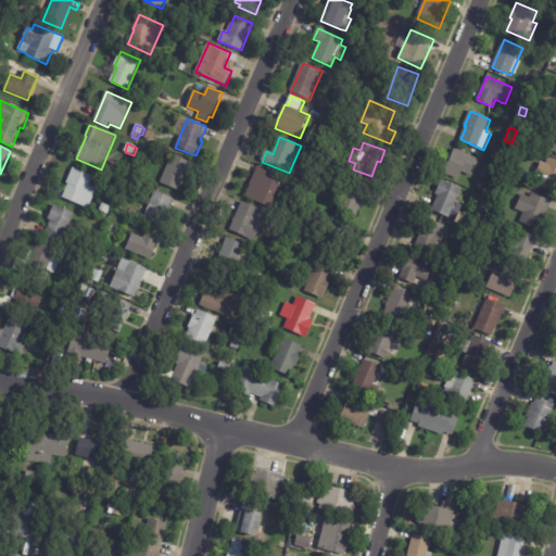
[(444,174),(455,149),(458,150),(463,152),(481,160),(474,177),(463,173),(459,180),(444,174)]
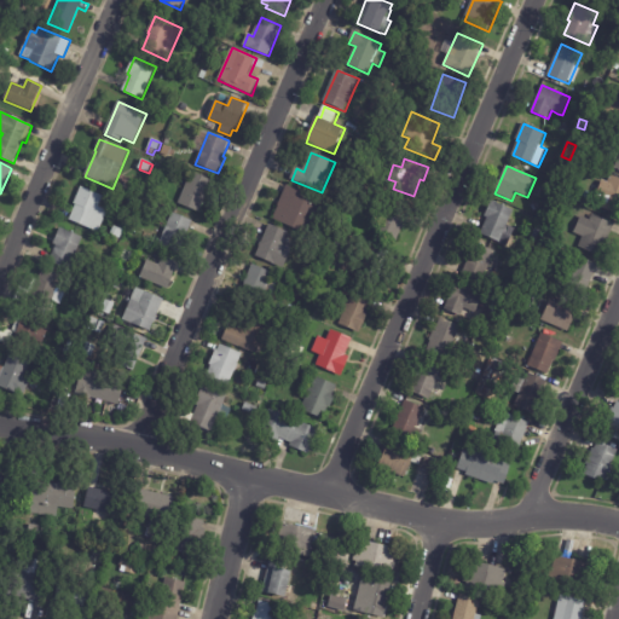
[(213,181),(201,213),(179,204),(192,173),(213,181)]
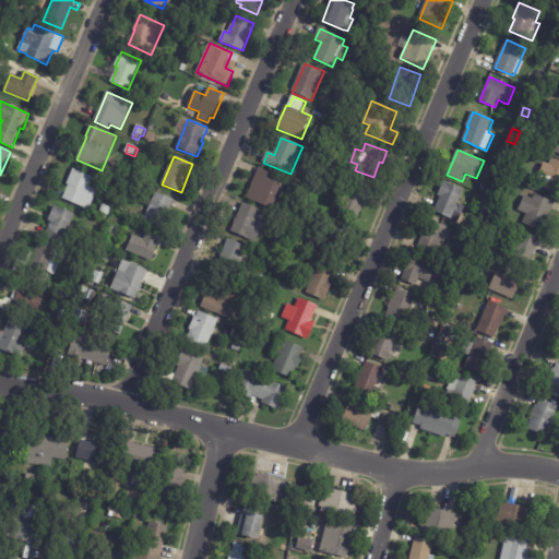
[(558,193),(536,185),(543,168),(548,170),(552,158),(558,161),(558,193)]
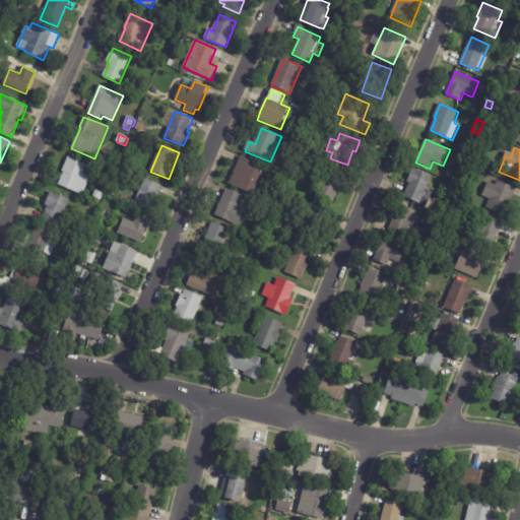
[(239,163),(242,156),(260,165),(257,170),(271,176),(260,199),(230,185),(235,174),(234,174),(239,163)]
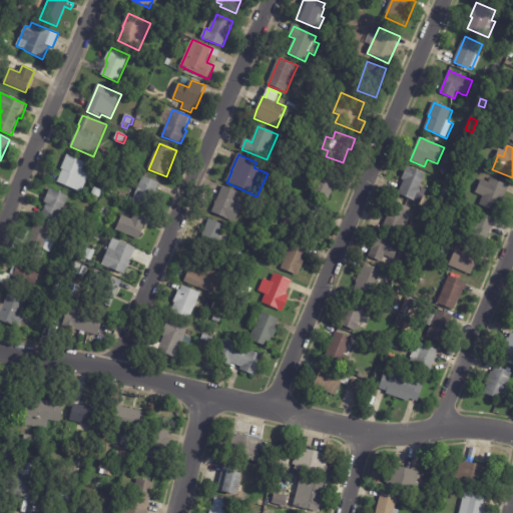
[(89,175),(82,192),(58,182),(63,170),(62,169),(68,155),(85,163),(82,171),(89,175)]
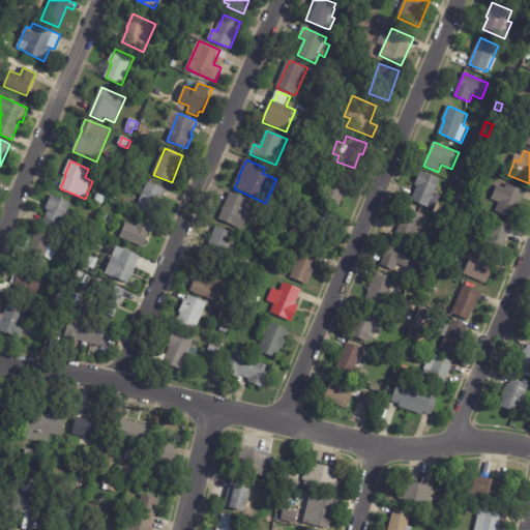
[(101,176),(104,170),(112,173),(110,179),(101,176)]
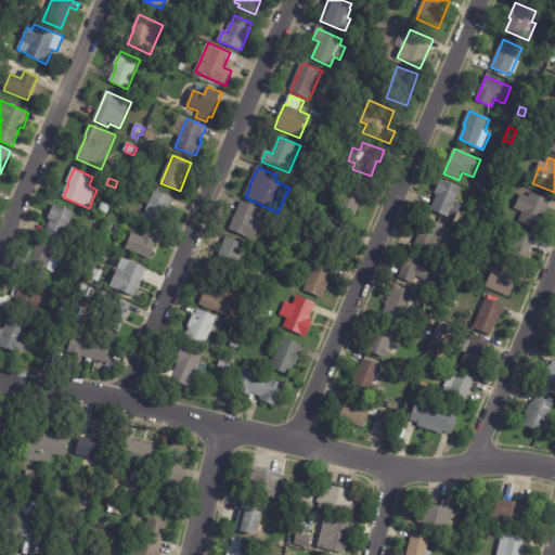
[(370,189),(362,205),(361,204),(355,218),(335,210),(348,180),(370,189)]
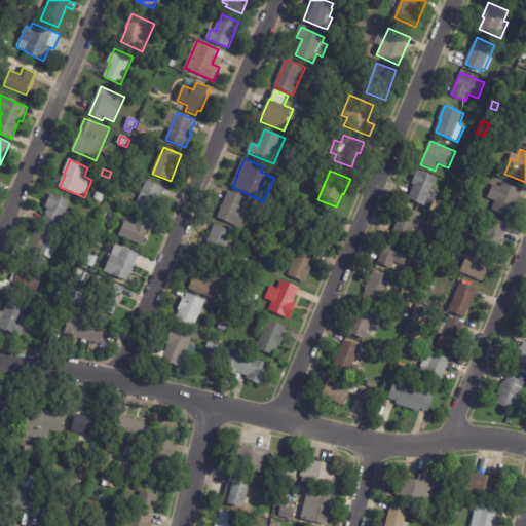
[(409,199),(415,185),(412,184),(418,171),(438,180),(431,193),(437,196),(435,202),(428,199),(425,207),(409,199)]
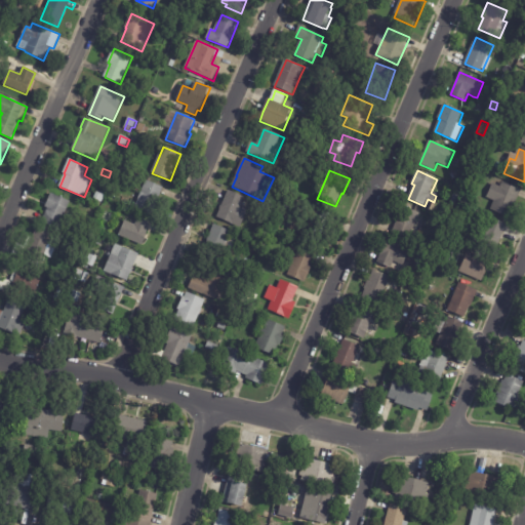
[(165,188),(154,215),(135,208),(147,180),(165,188)]
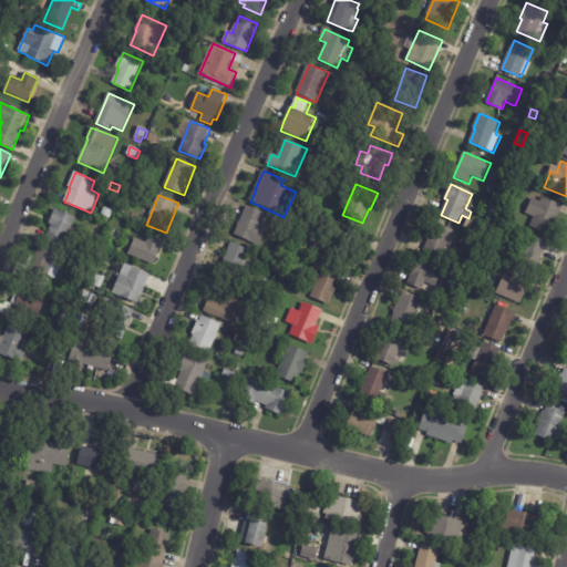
[(564,206),(558,220),(556,219),(549,235),(531,227),(535,217),(527,214),(533,198),(540,202),(543,197),(564,206)]
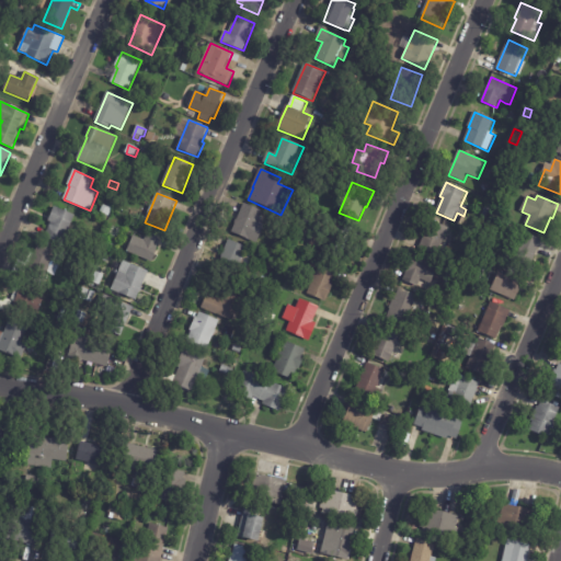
[(259,210),(262,212),(259,218),(260,218),(258,222),(265,226),(258,243),(232,232),(236,224),(237,220),(238,220),(244,204),(259,210)]
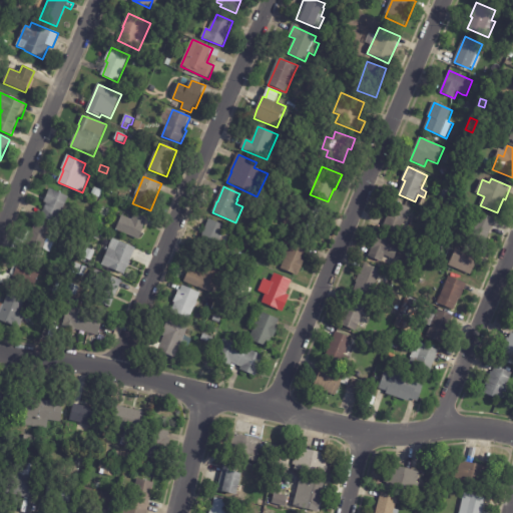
[(95,187),(102,190),(100,198),(92,195),(95,187)]
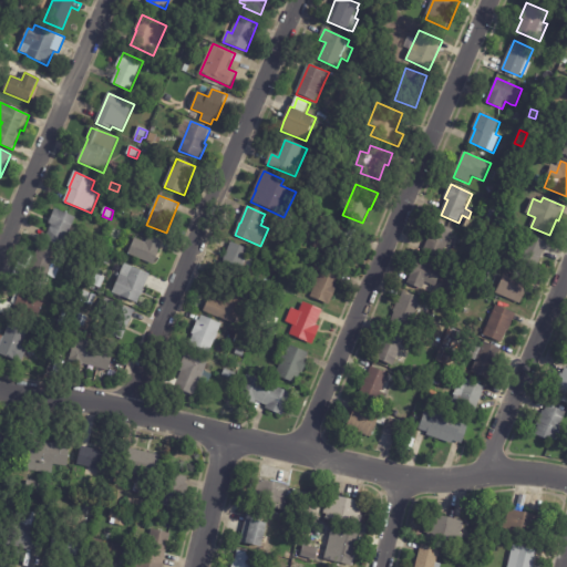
[(45,240),(52,225),(49,224),(55,209),(76,218),(63,248),(45,240)]
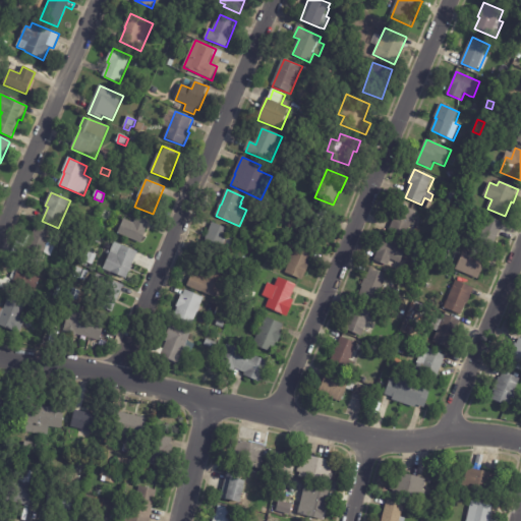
[(286,212),(278,209),(280,203),(288,206),(286,212)]
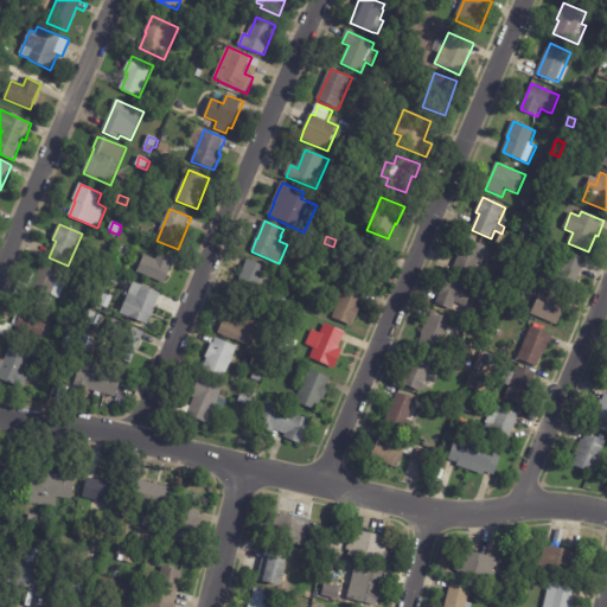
[(377,246),(366,278),(336,266),(342,249),(351,253),(357,237),(377,246)]
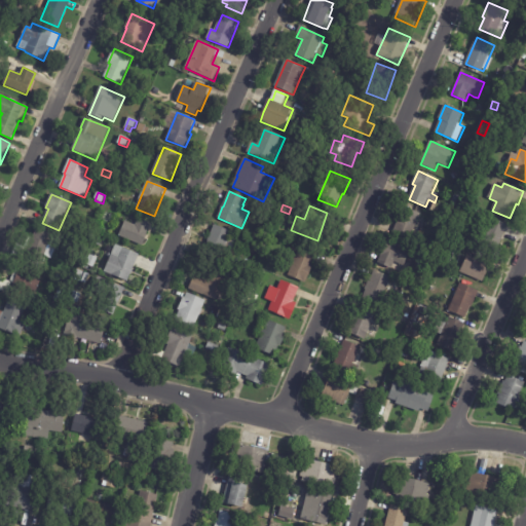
[(392,233),(398,221),(396,220),(402,207),(420,215),(410,240),(392,233)]
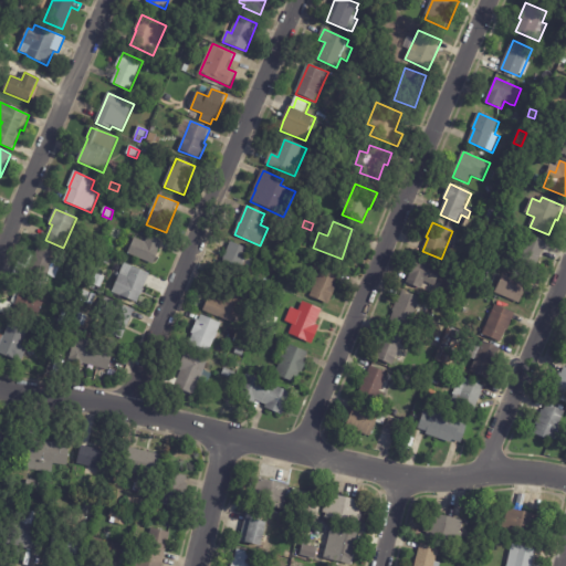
[(547,243),(536,271),(512,261),(519,244),(524,247),(528,234),(547,243)]
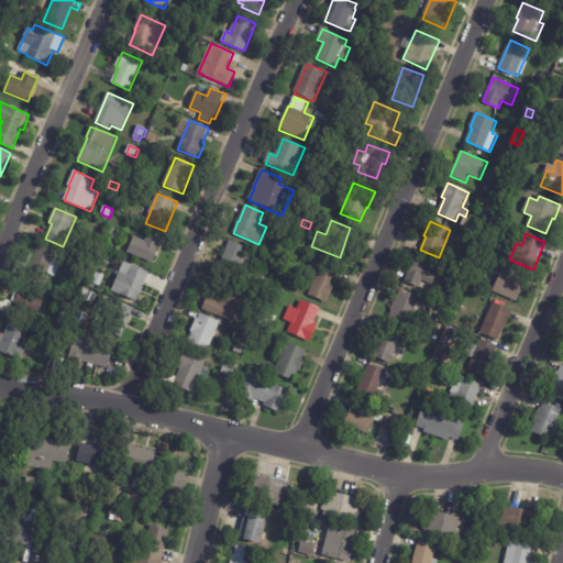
[(163,240),(154,264),(128,254),(133,238),(145,242),(148,234),(163,240)]
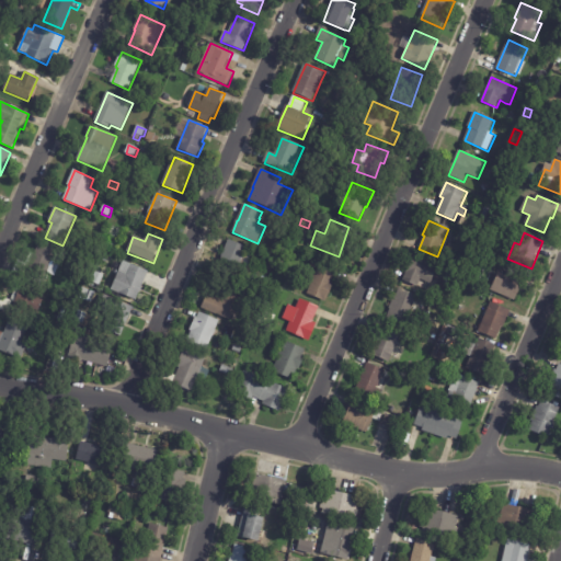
[(487,236),(496,239),(492,251),(482,248),(487,236)]
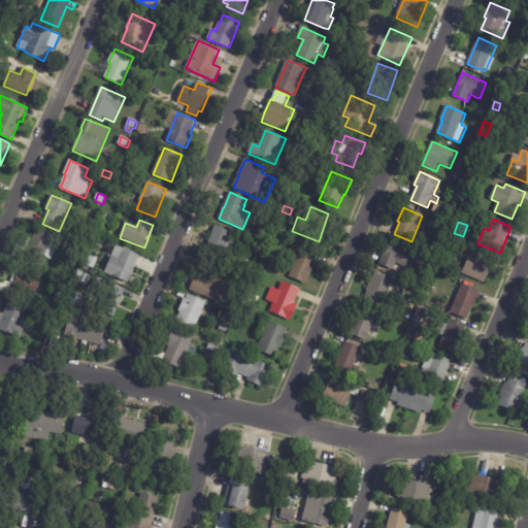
[(233,233),(226,252),(225,252),(221,262),(204,255),(216,226),(233,233)]
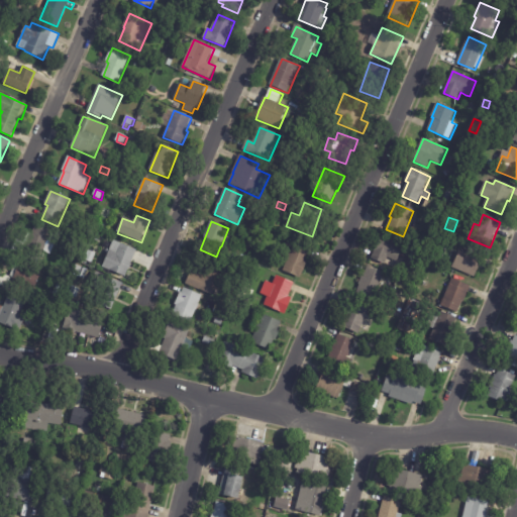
[(24,247),(21,255),(11,251),(16,239),(24,243),(28,234),(32,235),(37,223),(53,230),(52,233),(60,237),(52,255),(43,252),(42,254),(24,247)]
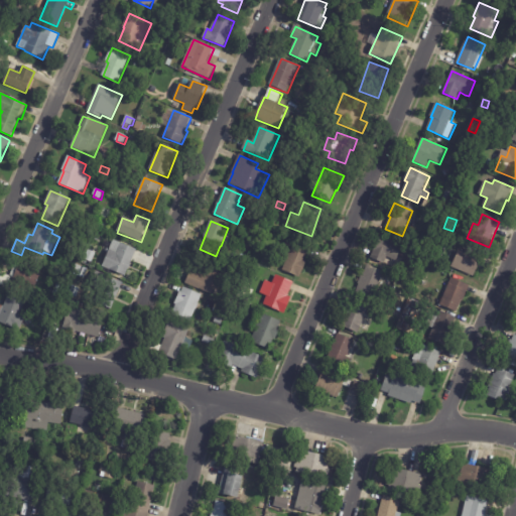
[(399,256),(397,262),(387,257),(384,264),(370,258),(380,236),(403,246),(399,256)]
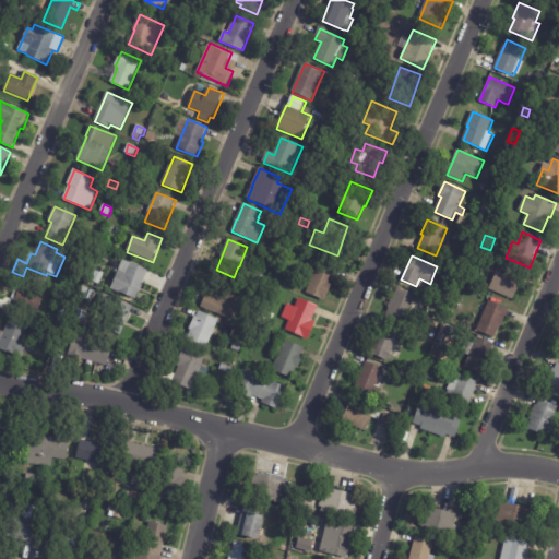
[(149,272),(135,300),(110,289),(123,260),(149,272)]
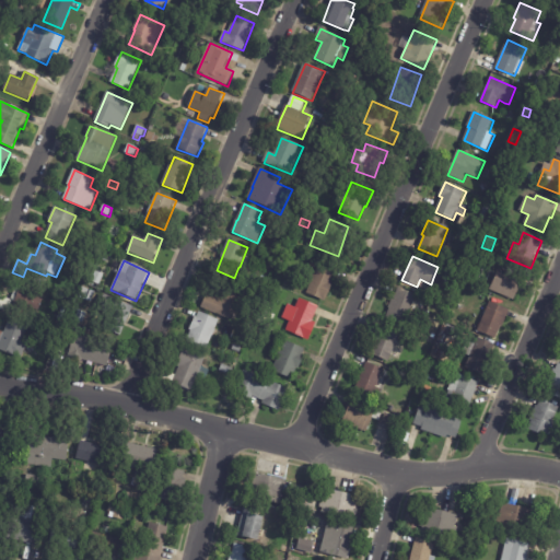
[(336,270),(331,283),(334,284),(326,302),(307,294),(321,263),(337,269),(336,270)]
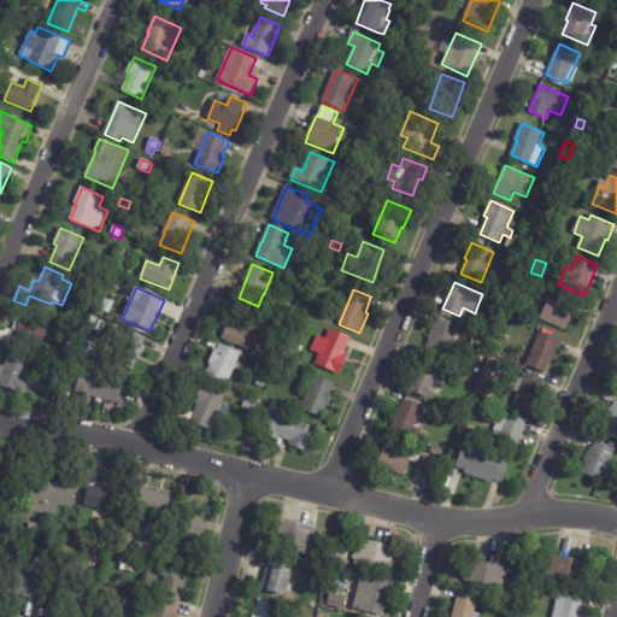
[(116,294),(113,300),(105,298),(107,291),(116,294)]
